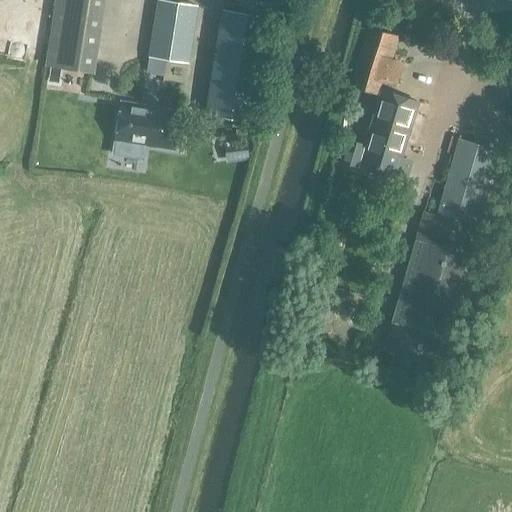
[(55,0),(49,41),(98,48),(105,0),(55,0)]
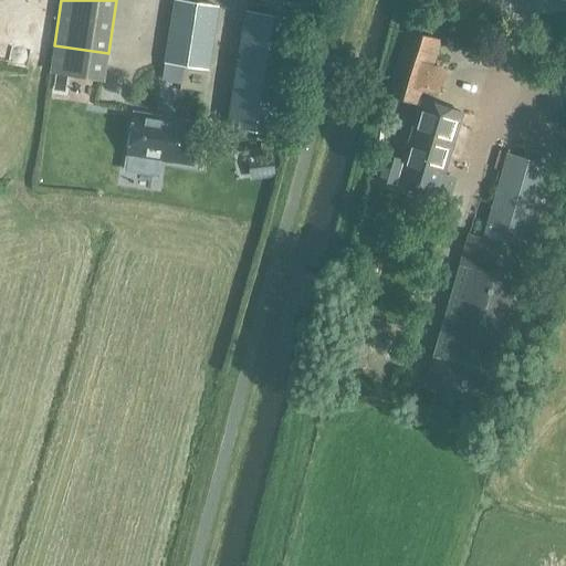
[(174,1),(165,63),(208,70),(218,8),(174,1)]
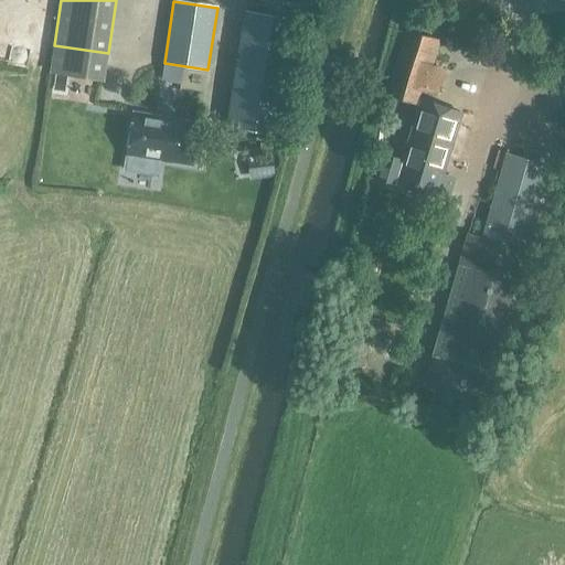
[(245,11),(226,127),(275,135),(294,19),(245,11)]
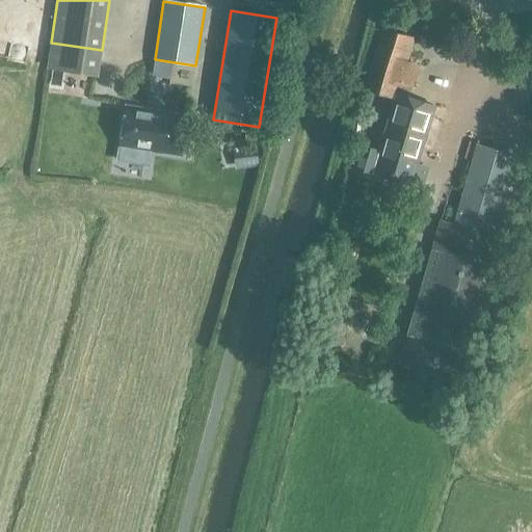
[(381,28),(365,90),(393,98),(396,85),(413,90),(419,65),(408,62),(415,36),(381,28)]
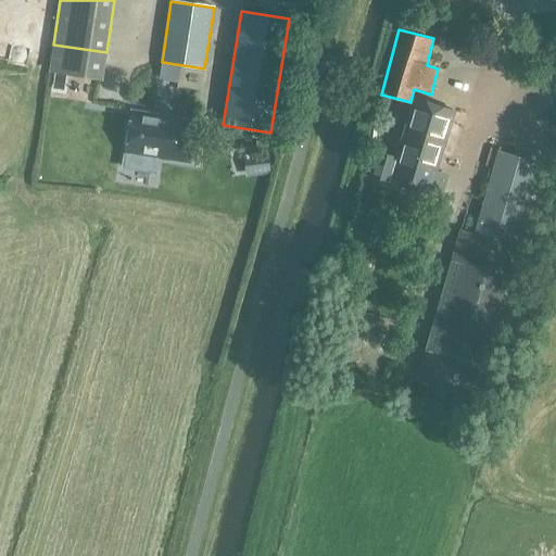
[(106,52),(53,45),(49,72),(102,79),(106,52)]
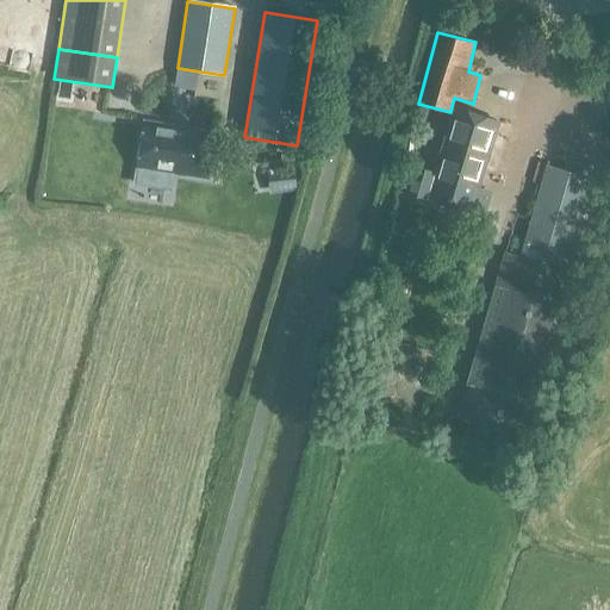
[(480,188),(500,120),(453,106),(437,163),(427,160),(424,169),(409,166),(406,174),(410,175),(405,194),(484,217),(492,192),(480,188)]
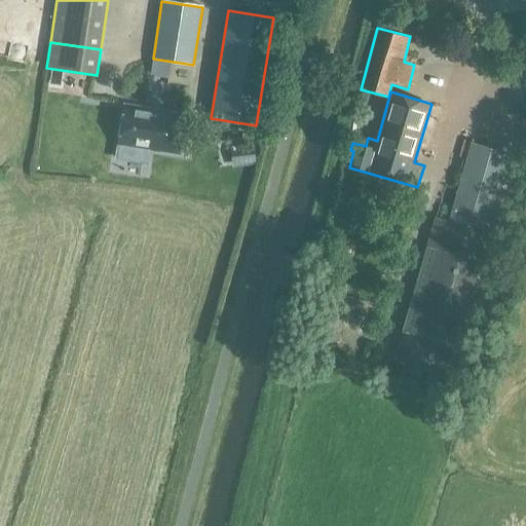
[(118,143),(136,145),(135,148),(135,151),(137,154),(144,155),(147,152),(148,150),(179,154),(185,116),(161,112),(160,114),(124,109),(118,143)]
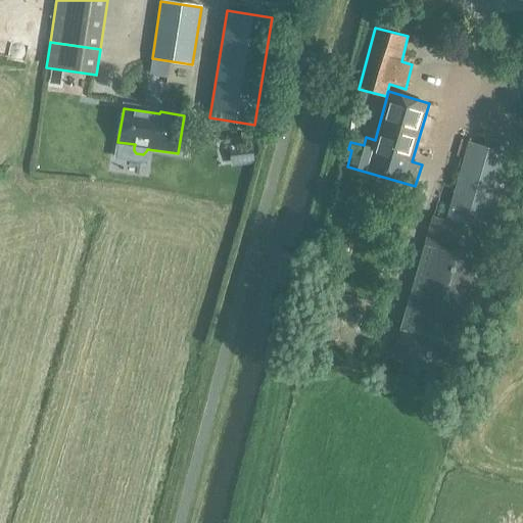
[(503,236),(522,168),(522,157),(462,140),(457,156),(464,158),(444,221),(434,218),(391,359),(457,379),(501,236),(503,236)]
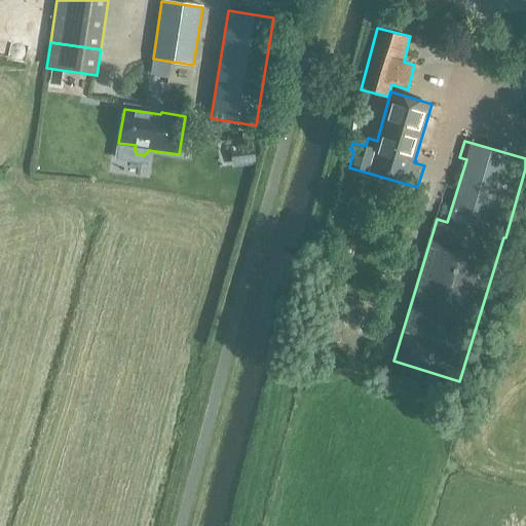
[(235,148),(237,166),(258,164),(256,146),(235,148)]
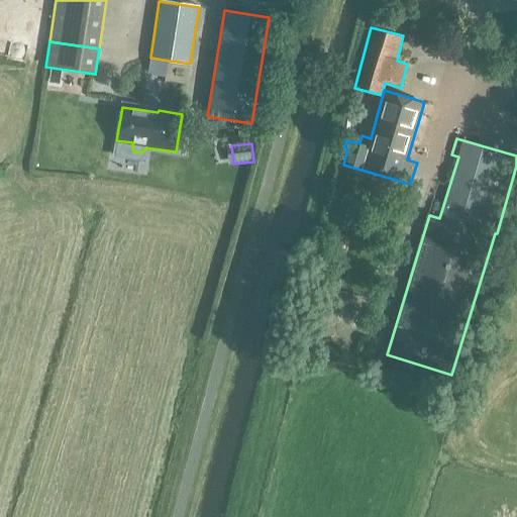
[(430,393),(435,372),(395,359),(389,381),(430,393)]
